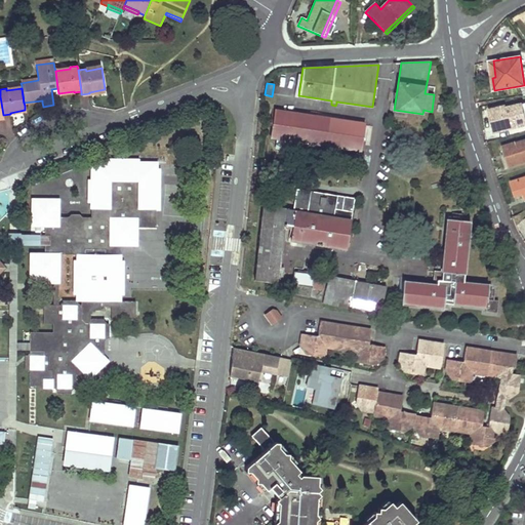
[(512,128),(512,124),(515,123),(516,127),(524,124),(524,112),(523,104),(507,108),(506,106),(488,110),(494,132),(512,128)]
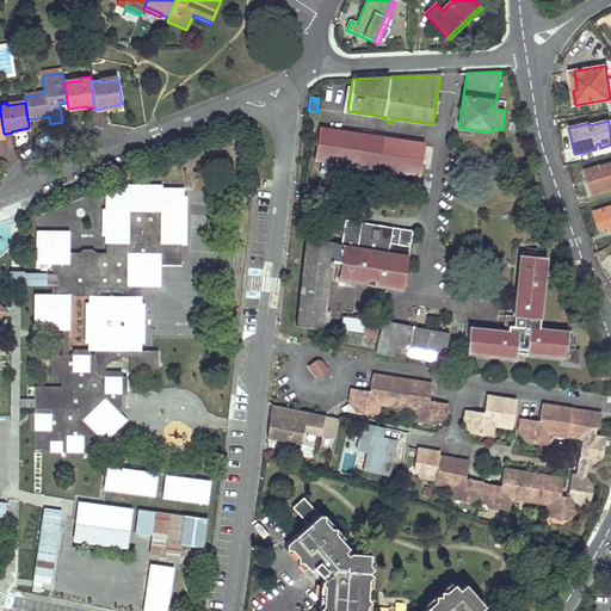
[(425,143),(372,136),(320,128),(315,160),(420,177),(425,143)]
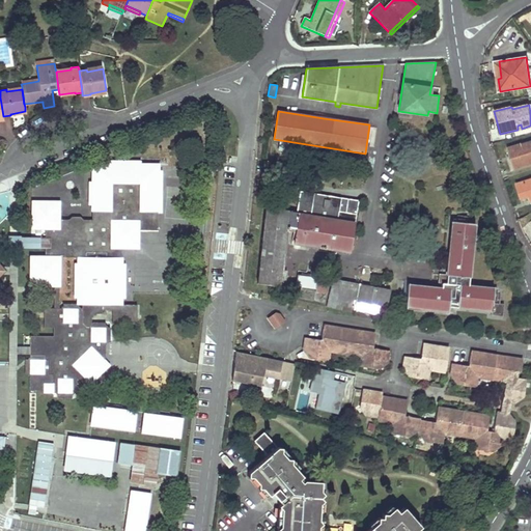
[(530,142),(523,145),(523,144),(507,148),(513,169),(530,164),(530,142)]
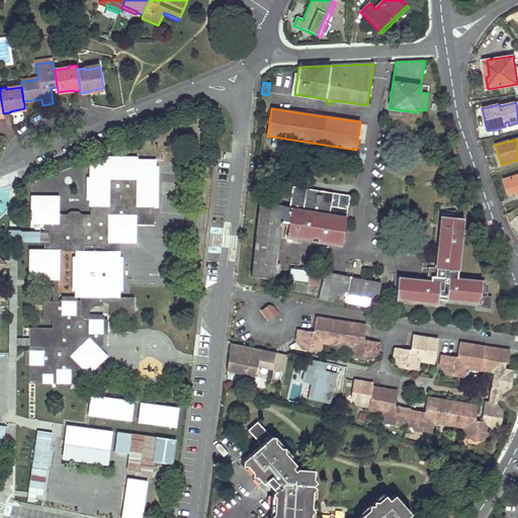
[(51,383),(56,383),(56,389),(70,389),(70,384),(74,383),(75,370),(84,370),(86,373),(88,371),(88,357),(102,357),(105,354),(102,351),(102,334),(107,334),(107,321),(102,320),(102,316),(88,316),(88,313),(89,311),(89,309),(90,307),(93,307),(100,307),(100,303),(110,303),(110,316),(134,317),(134,298),(118,298),(119,292),(119,280),(120,284),(121,279),(121,273),(119,271),(119,259),(119,244),(108,244),(108,214),(137,214),(137,225),(156,225),(156,206),(158,204),(158,199),(155,197),(156,168),(156,160),(138,160),(136,160),(135,158),(131,158),(128,160),(98,160),(90,160),(90,178),(90,179),(87,180),(87,184),(90,185),(89,199),(89,214),(81,213),(78,211),(70,211),(67,213),(60,213),(60,196),(31,196),(31,224),(44,224),(44,232),(39,232),(39,243),(44,243),(44,249),(44,254),(35,256),(31,267),(36,276),(49,278),(49,277),(53,277),(53,274),(58,274),(58,280),(59,280),(59,250),(62,250),(62,251),(75,251),(75,257),(76,272),(73,274),(73,279),(75,280),(75,291),(75,296),(61,296),(61,300),(58,300),(53,300),(42,300),(42,320),(52,320),(52,328),(34,328),(33,346),(29,346),(28,351),(24,351),(24,364),(28,364),(28,383),(42,383),(42,374),(51,374),(51,383)]
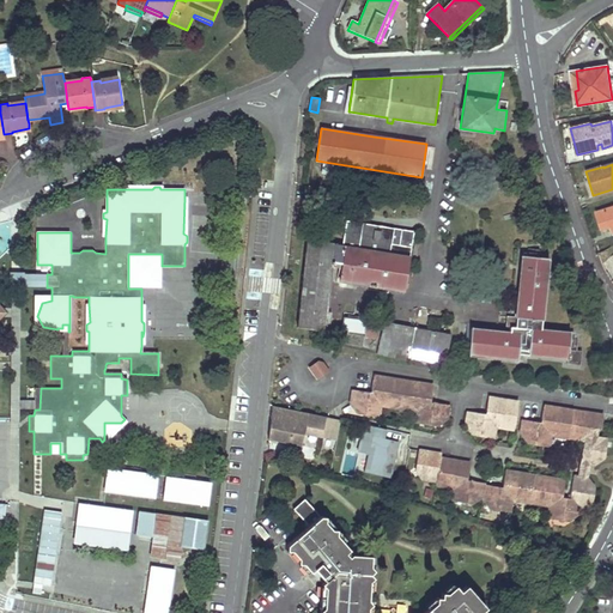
[(612,207),(596,213),(602,230),(611,226),(612,231),(612,207)]
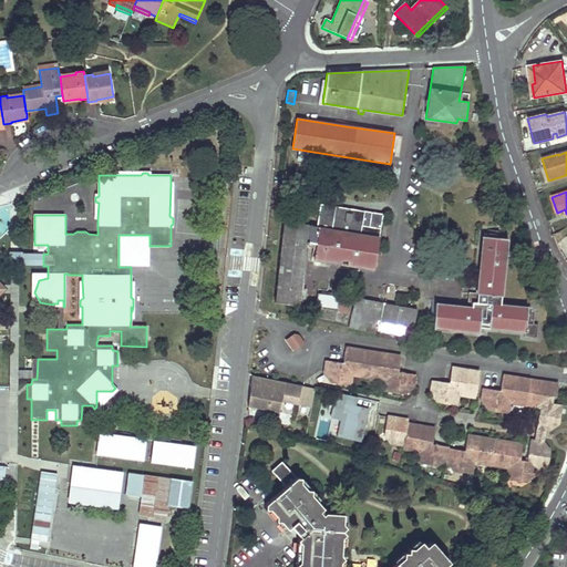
[(380,229),(383,215),(320,205),(317,228),(307,227),(307,225),(291,223),(291,215),(284,214),(282,223),(285,223),(276,303),(299,306),(306,247),(316,249),(313,265),(328,267),(328,263),(373,270),(379,235),(380,235),(380,229)]
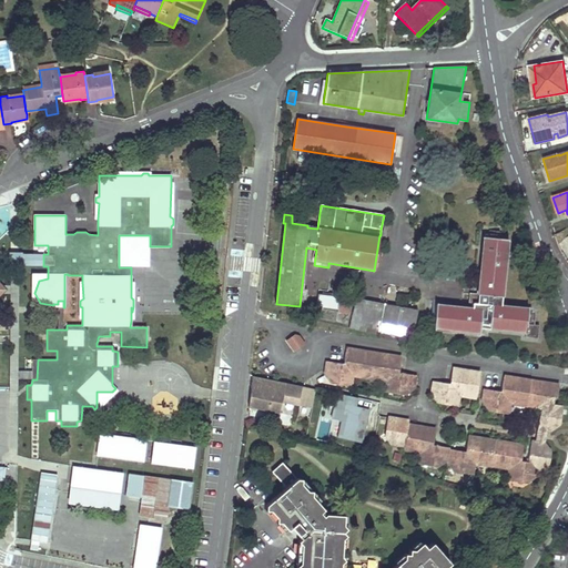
[(119,267),(131,267),(150,267),(150,246),(150,235),(119,235),(119,267)]
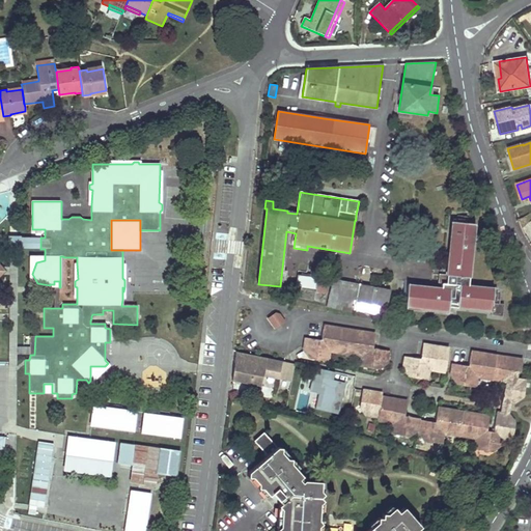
[(401,284),(399,300),(406,301),(404,308),(448,313),(448,309),(453,309),(457,308),(491,311),(491,315),(503,317),(504,304),(493,303),(494,288),(469,285),(475,224),(451,221),(445,283),(441,283),(440,288),(401,284)]
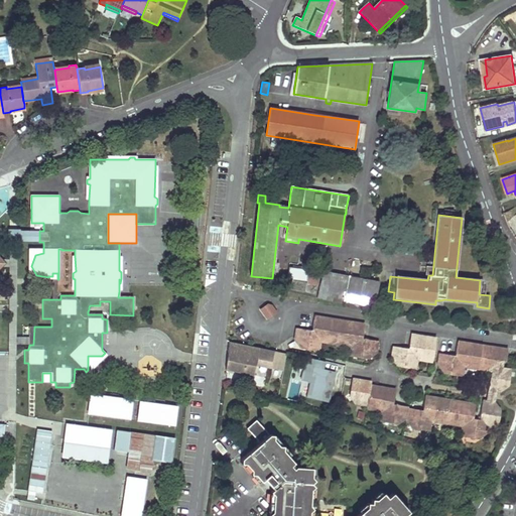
[(16,356),(16,345),(29,345),(28,337),(16,337),(17,243),(20,243),(21,242),(39,242),(39,231),(21,231),(21,229),(8,230),(8,243),(10,243),(9,260),(3,260),(2,267),(9,267),(8,356),(16,356)]
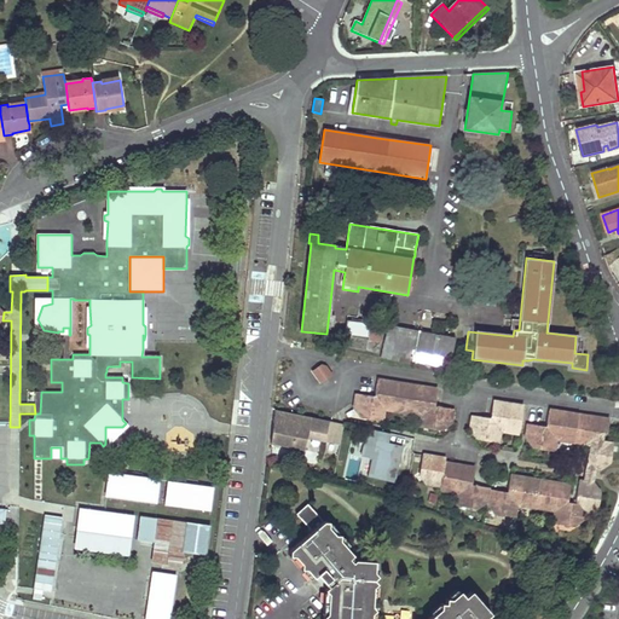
[(35,335),(63,335),(63,331),(58,331),(58,333),(44,330),(38,319),(42,306),(52,304),(52,298),(36,299),(35,307),(35,328),(35,335)]
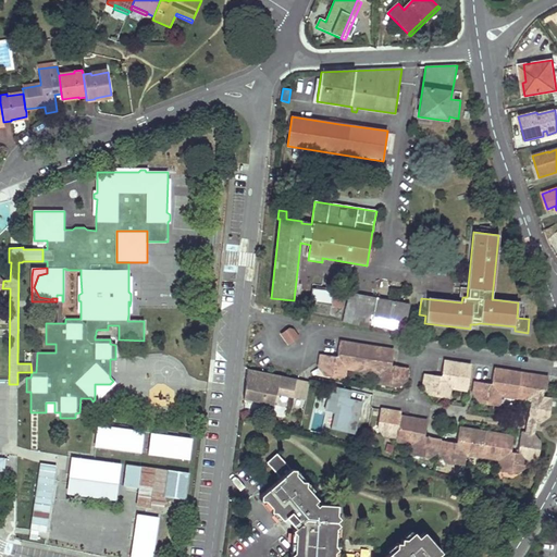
[(413,286),(380,280),(376,298),(410,304),(413,286)]
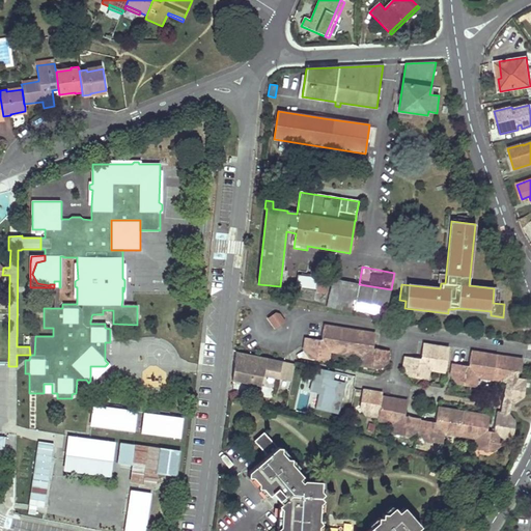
[(296,286),(305,287),(315,289),(317,278),(298,275),(296,286)]
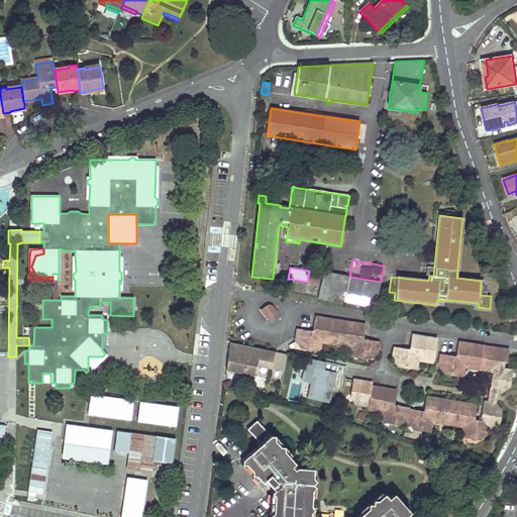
[(343,304),(343,303),(344,302),(376,307),(381,282),(349,277),(323,272),(317,299),(343,304)]
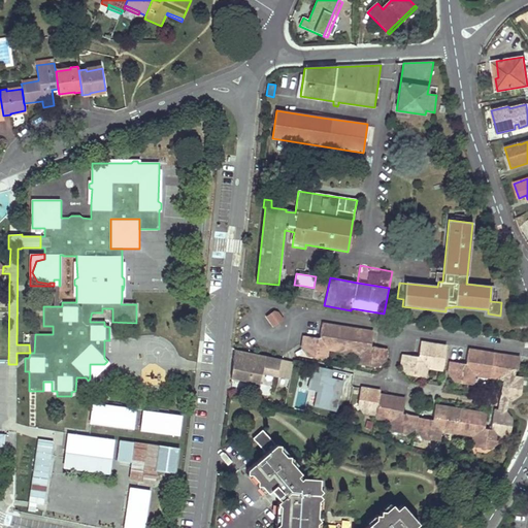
[(274,326),(284,319),(278,312),(272,312),(267,317),(274,326)]
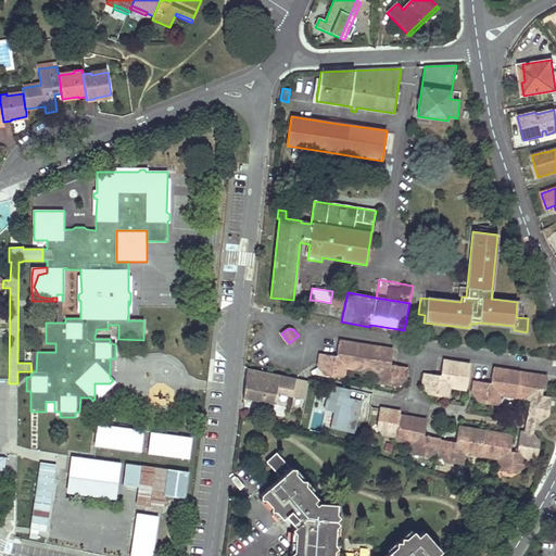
[(339,366),(345,367),(362,370),(365,350),(355,349),(356,344),(339,341),(337,353),(342,354),(341,357),(339,366)]
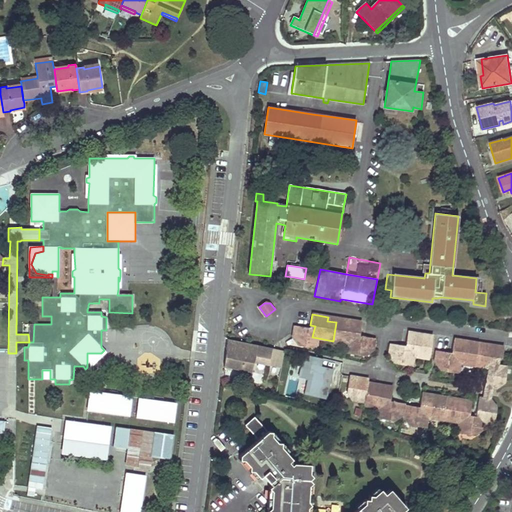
[(345,324),(336,322),(333,341),(349,343),(354,344),(355,335),(356,332),(360,333),(362,322),(346,320),(345,324)]
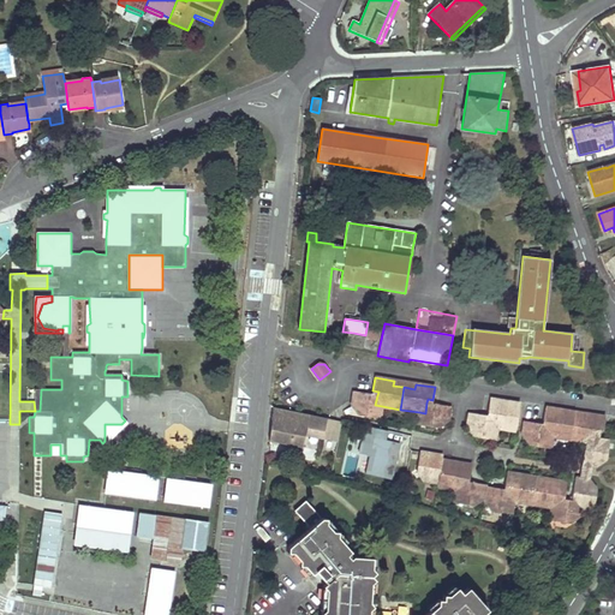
[(380,419),(382,406),(375,405),(377,395),(371,394),(354,392),(352,406),(357,406),(357,408),(362,416),(366,417),(380,419)]
